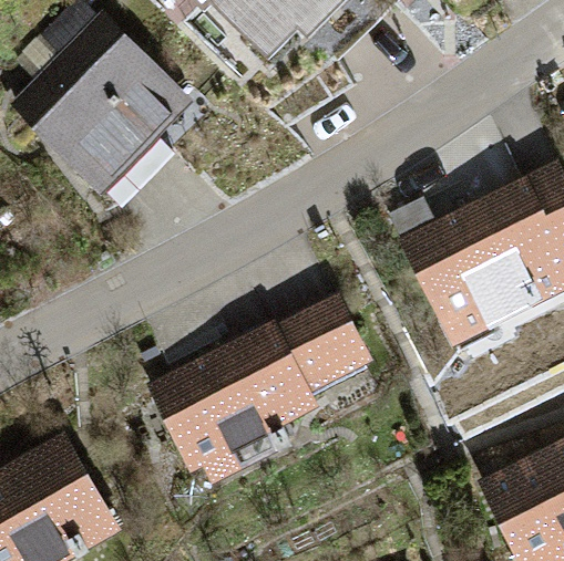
[(229,6),(280,54),(332,0),(185,0),(212,24),(229,6)]
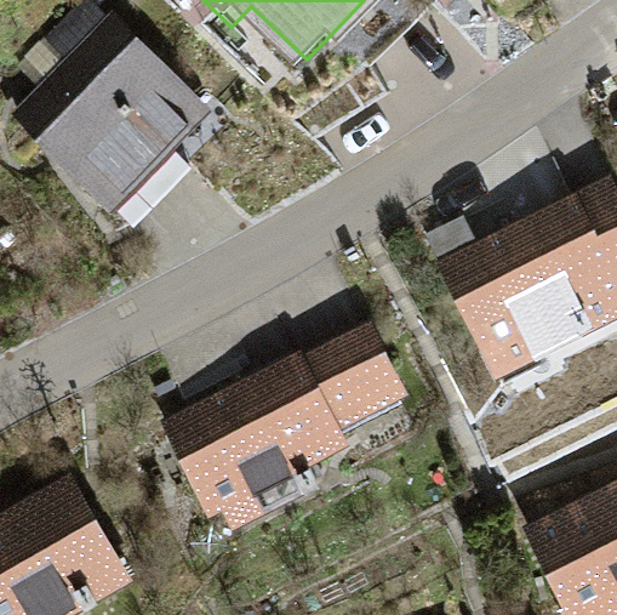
[(234,113),(116,10),(21,119),(137,222),(234,113)]
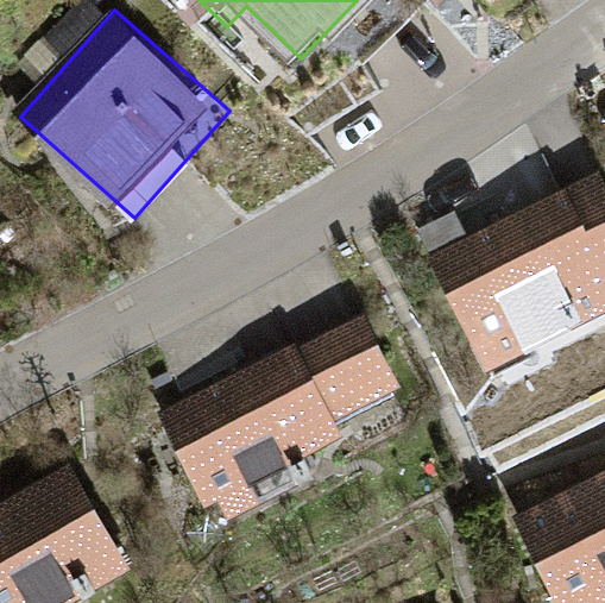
[(604,170),(427,261),(446,296),(484,375),(604,314),(604,170)]
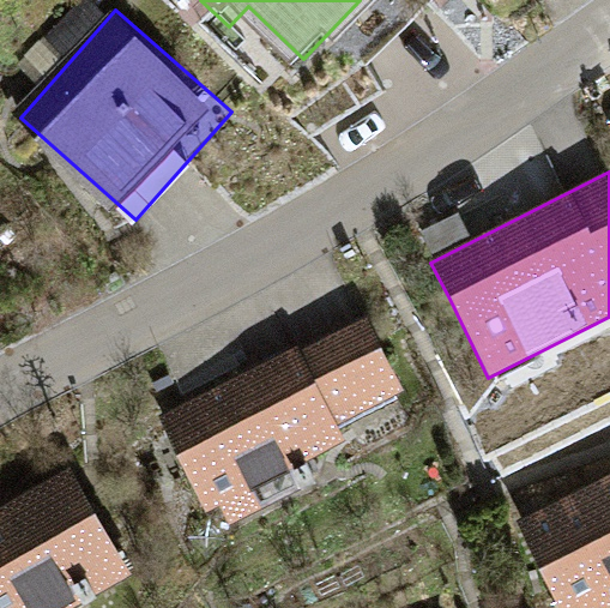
[(372,314),(157,410),(211,530),(309,486),(291,446),(408,393),(372,314)]
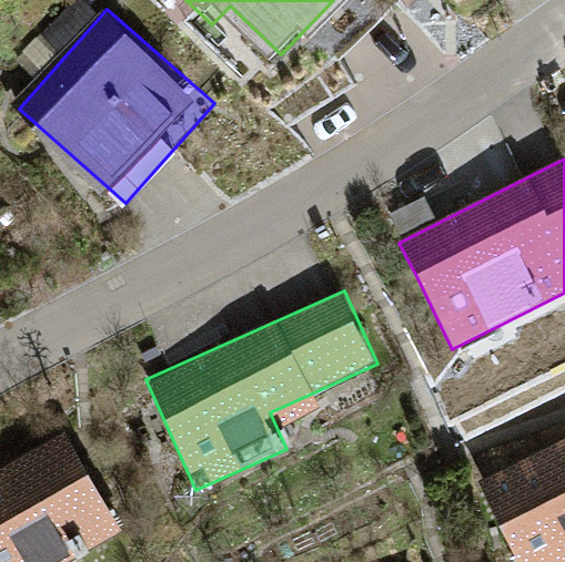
[(564,419),(470,468),(516,561),(541,561),(564,550),(564,419)]
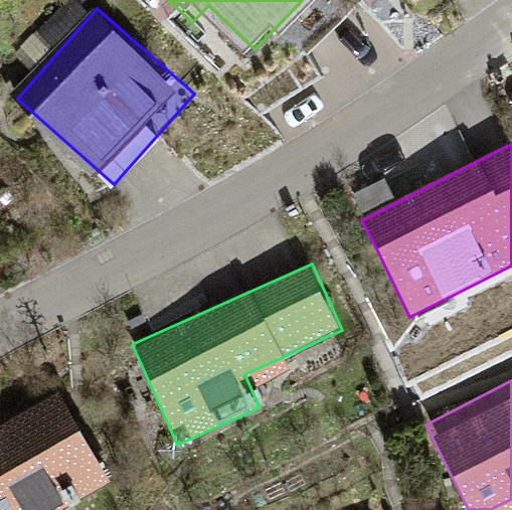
[(54,393),(0,422),(0,509),(54,509),(105,483),(54,393)]
